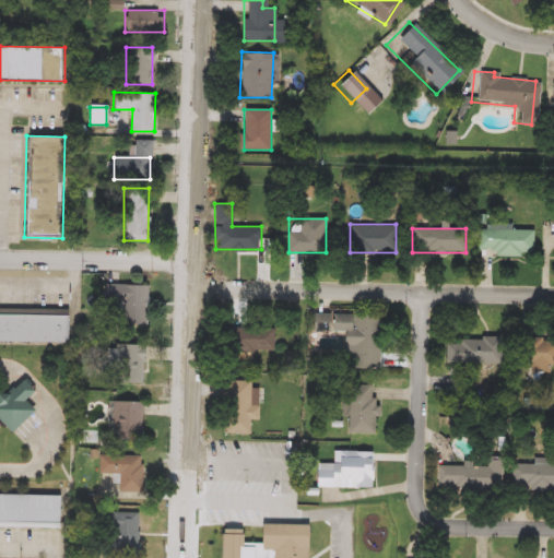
[(478,254),(478,228),(534,228),(534,254),(478,254)]
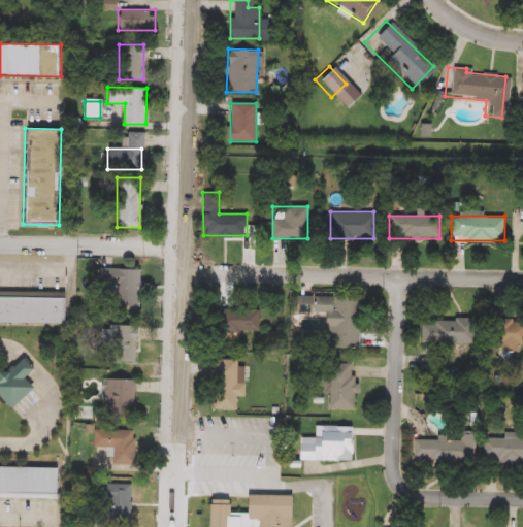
[(100,306),(101,269),(140,269),(139,306),(100,306)]
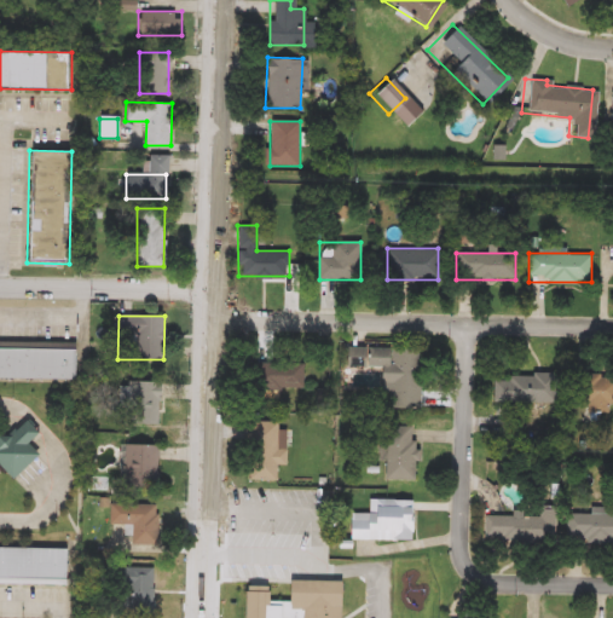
[(76,380),(0,379),(0,342),(76,342),(76,380)]
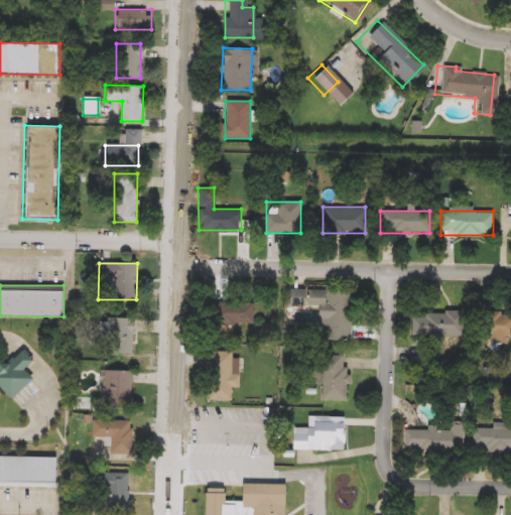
[(351,340),(318,339),(320,306),(289,305),(290,289),(352,290),(351,340)]
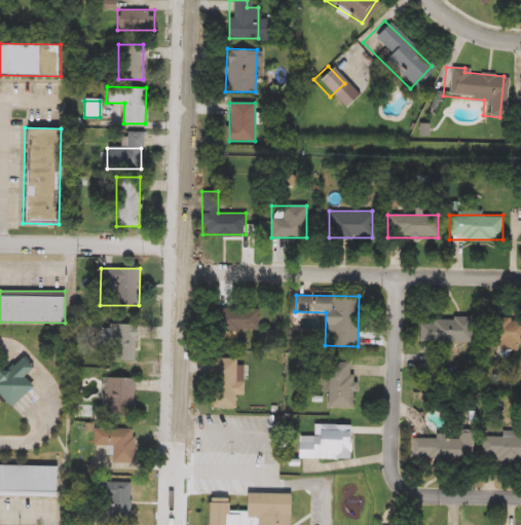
[(219,330),(219,306),(258,306),(258,330),(219,330)]
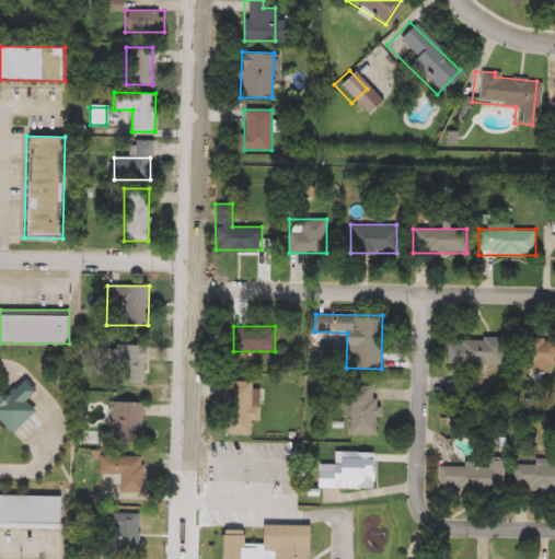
[(503,337),(503,363),(444,363),(444,337),(503,337)]
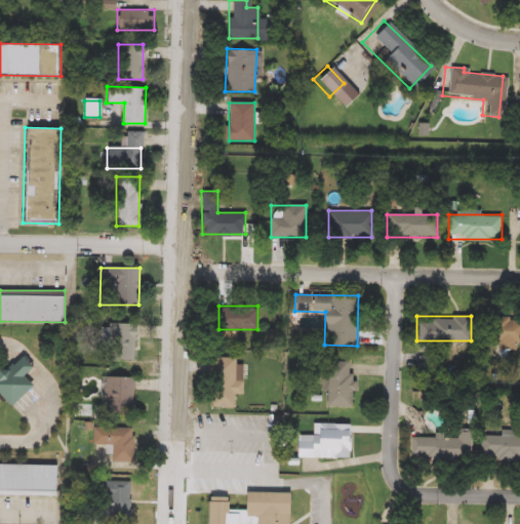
[(519,320),(519,343),(516,343),(516,349),(496,349),(496,320),(519,320)]
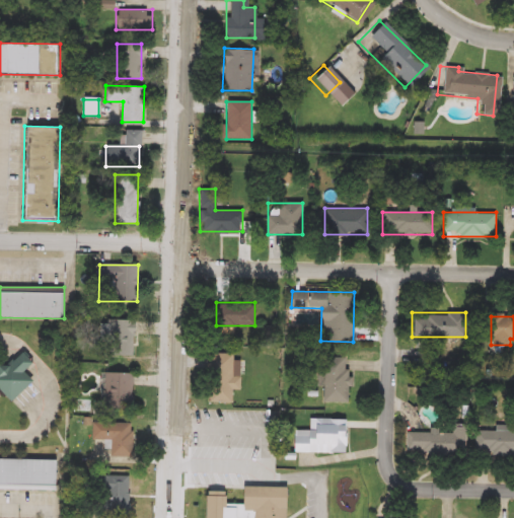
[(135,320),(134,359),(103,358),(104,319),(135,320)]
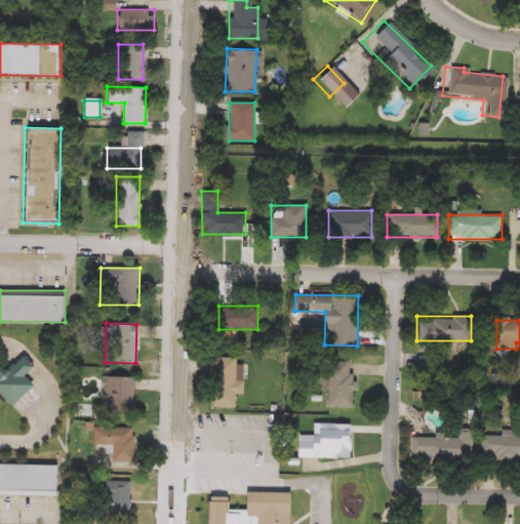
[(11,405),(0,393),(0,376),(25,354),(36,366),(26,375),(34,385),(11,405)]
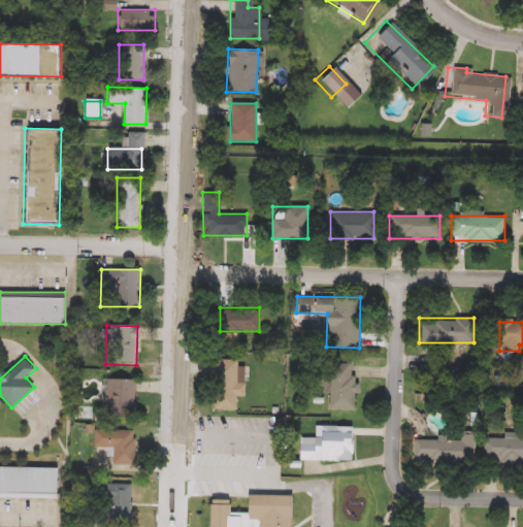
[(237,359),(237,365),(243,365),(243,399),(216,399),(216,359),(237,359)]
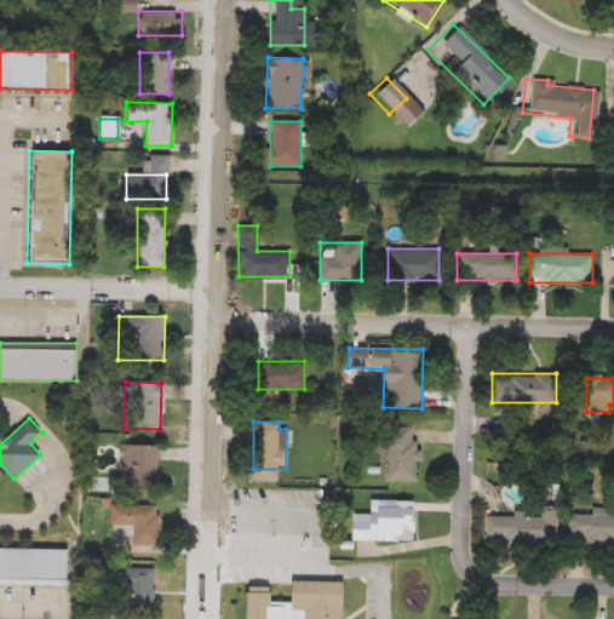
[(386,480),(386,427),(417,427),(417,480),(386,480)]
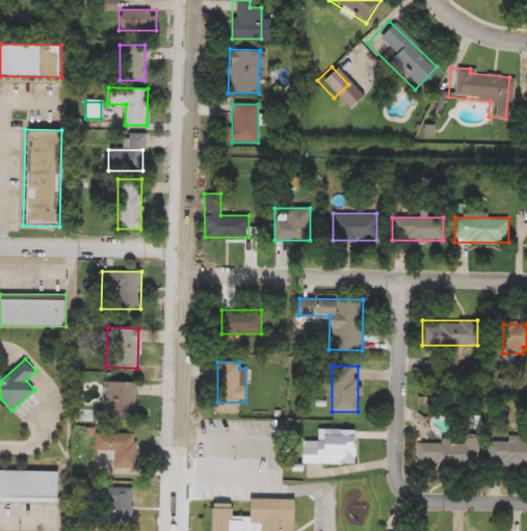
[(136,381),(136,419),(106,419),(106,381),(136,381)]
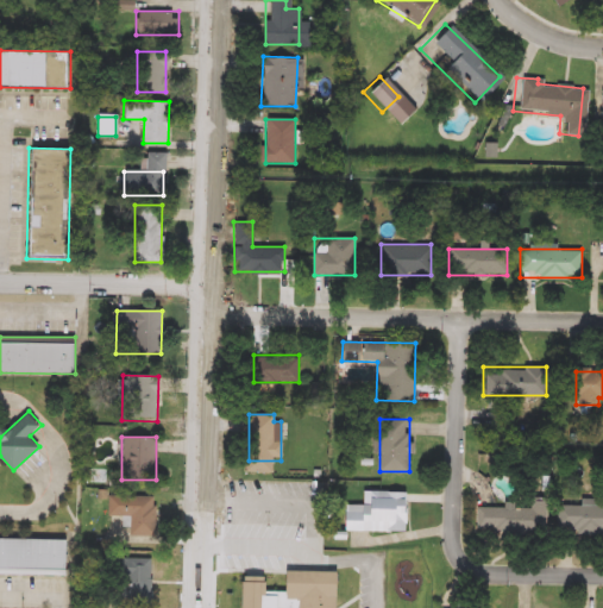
[(408,531),(343,531),(344,505),(363,505),(363,491),(408,491),(408,531)]
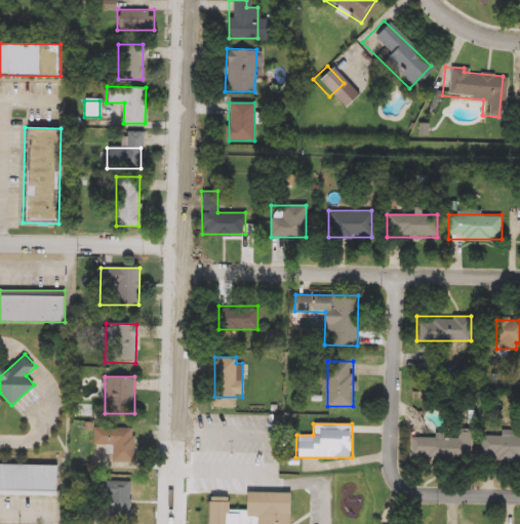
[(133,459),(111,460),(111,443),(93,443),(92,427),(133,427),(133,459)]
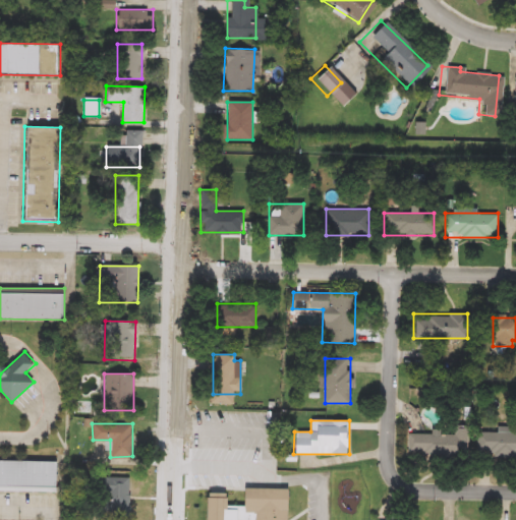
[(465,456),(406,455),(406,432),(451,434),(451,426),(465,426),(465,456)]
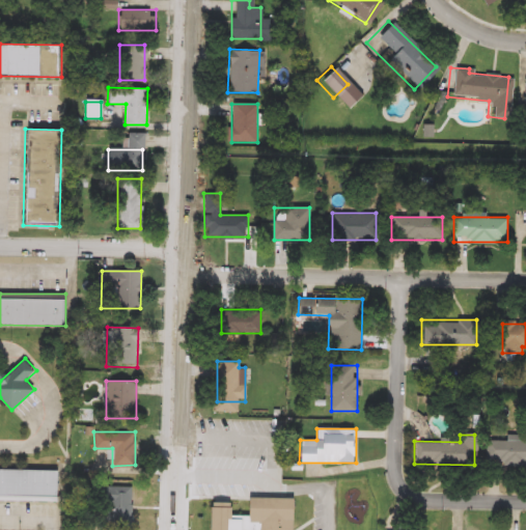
[(525,463),(485,464),(485,441),(525,440),(525,463)]
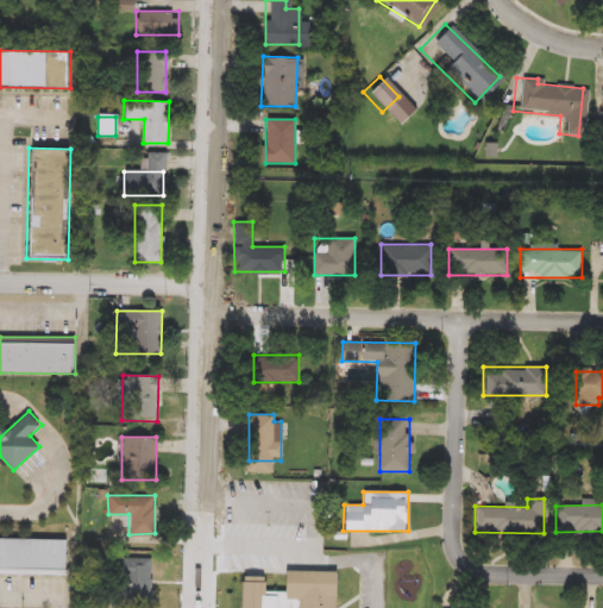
[(0,536),(68,538),(67,574),(0,572),(0,536)]
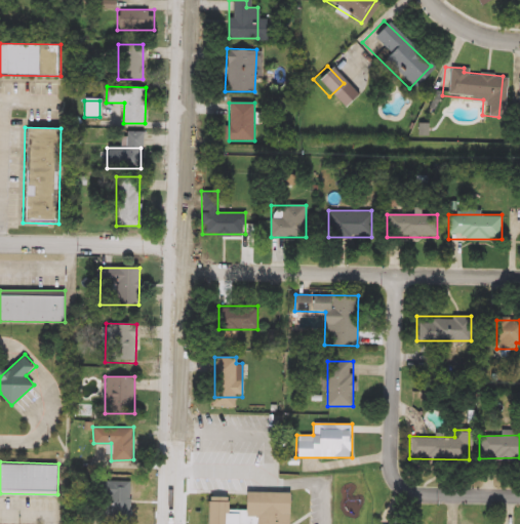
[(130,479),(130,515),(108,515),(108,479),(130,479)]
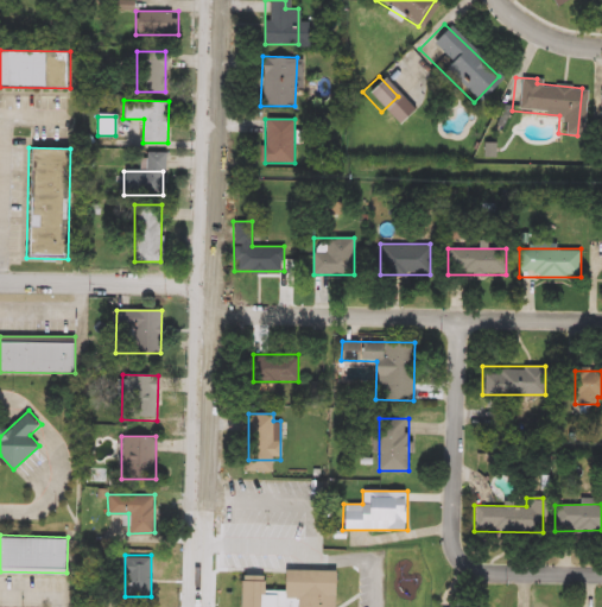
[(337,570),(335,606),(291,606),(285,606),(286,569),(337,570)]
